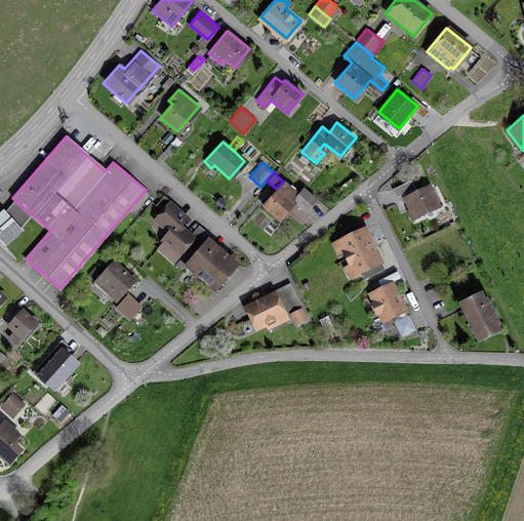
[(296,194),(283,182),(276,189),(262,205),(277,219),(292,202),(295,205),(288,213),(300,224),(308,215),(305,212),(316,200),(303,188),(296,194)]
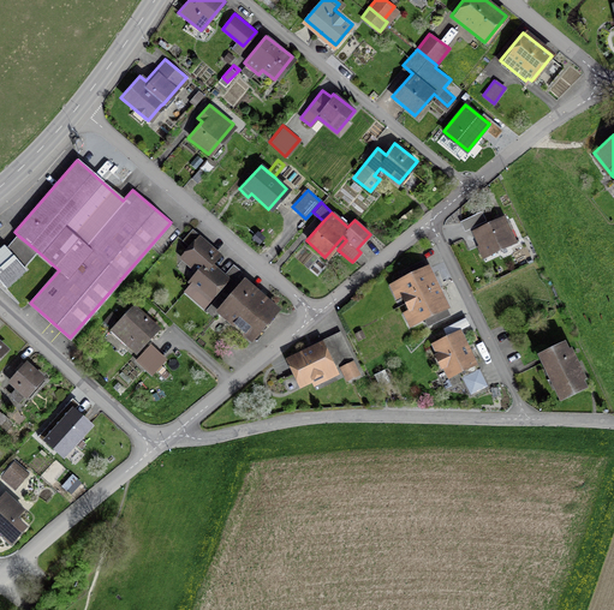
[(504,216),(472,229),(483,256),(516,241),(504,216)]
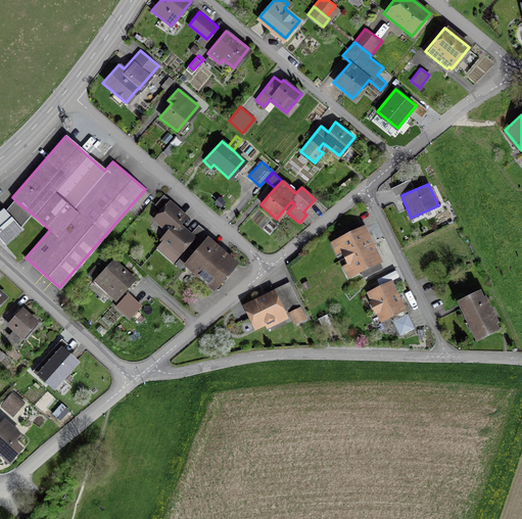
[(32,214),(15,200),(5,210),(0,215),(0,235),(5,243),(22,230),(19,227),(32,214)]
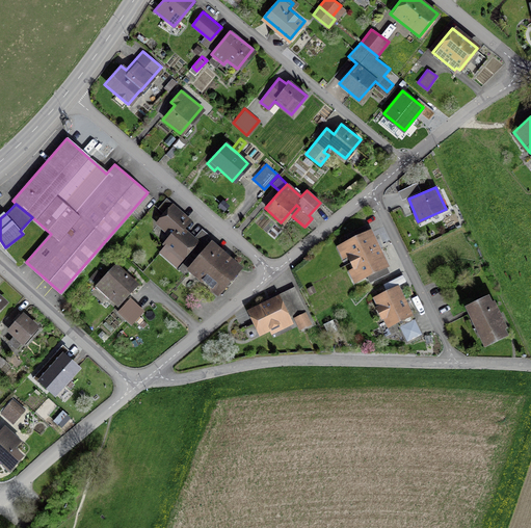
[(154,223),(170,237),(182,228),(189,219),(170,204),(154,223)]
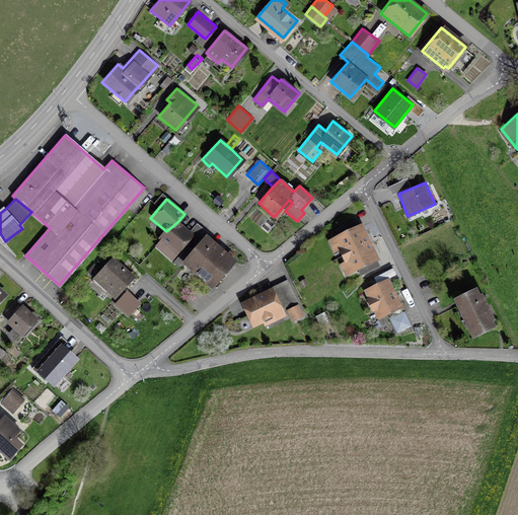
[(442,208),(434,212),(438,219),(446,216),(442,208)]
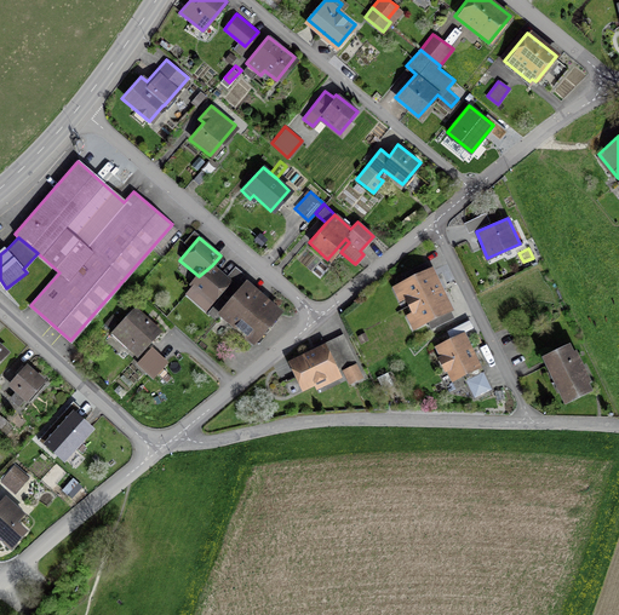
[(224,276),(212,265),(199,276),(185,293),(204,309),(221,288),(227,293),(242,274),(234,266),(224,276)]
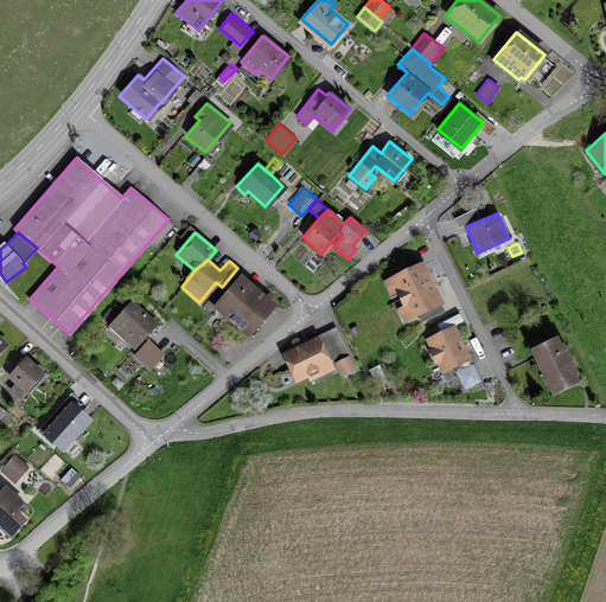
[(396,298),(431,280),(422,262),(388,280),(396,298)]
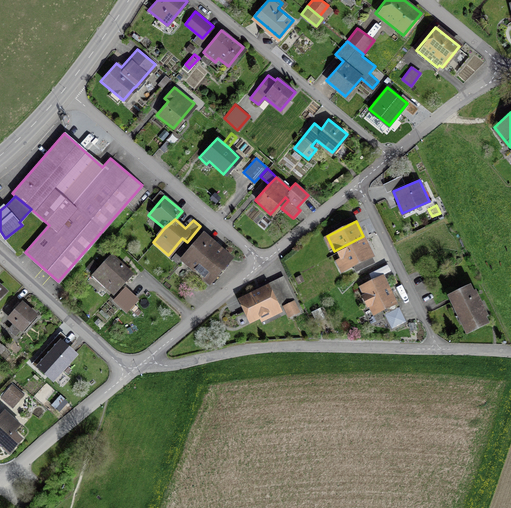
[(229,258),(201,233),(178,259),(206,284),(229,258)]
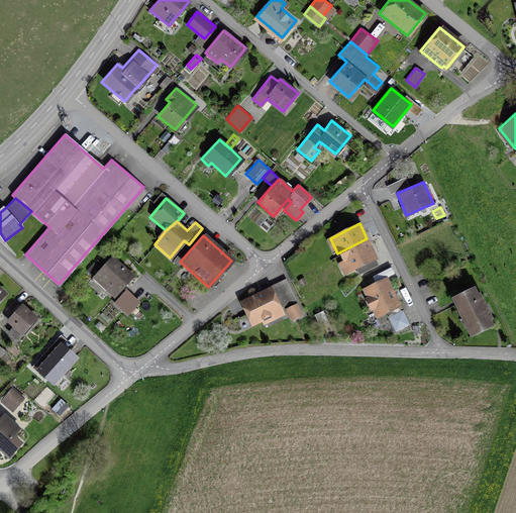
[(367,238),(337,253),(347,274),(377,259),(367,238)]
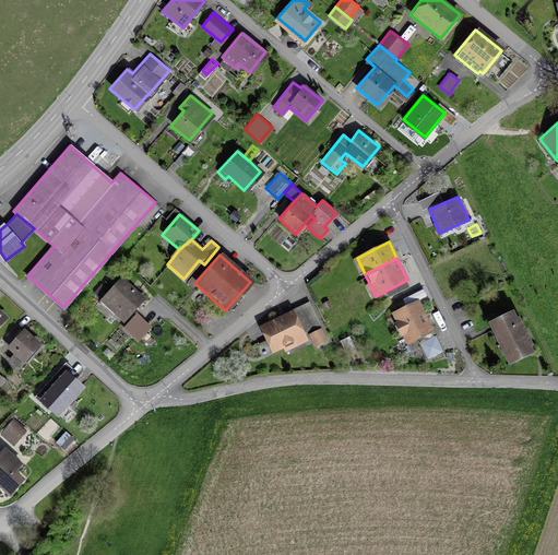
[(143,297),(121,276),(99,299),(122,320),(143,297)]
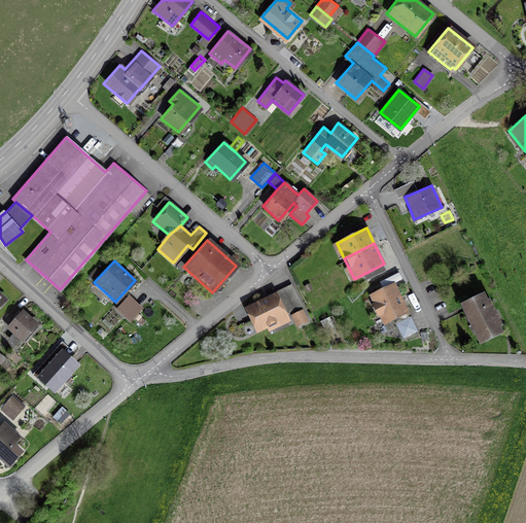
[(393,282),(369,294),(382,322),(408,310),(393,282)]
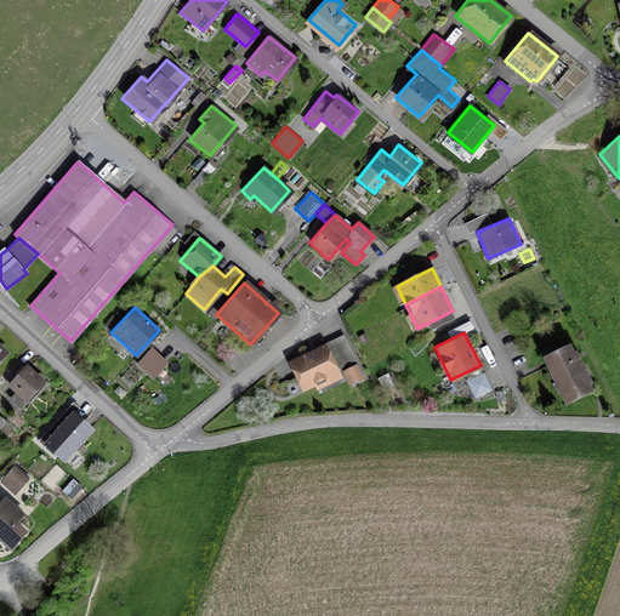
[(365,334),(358,336),(362,343),(369,340),(365,334)]
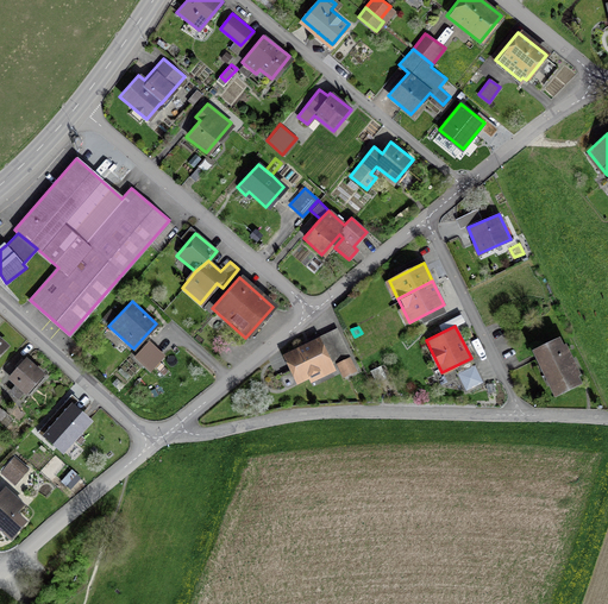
[(337,328),(318,338),(330,363),(336,360),(337,363),(350,357),(351,357),(337,328)]
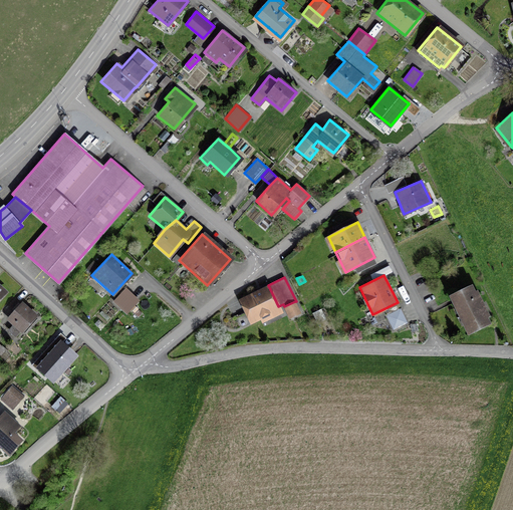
[(474,280),(450,292),(469,331),(493,320),(490,313),(492,312),(479,286),(477,287),(474,280)]
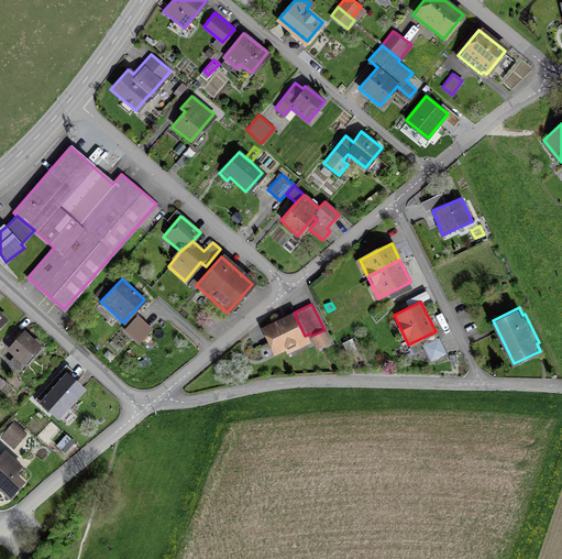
[(294,313),(262,328),(274,354),(286,349),(288,352),(308,342),(305,336),(294,313)]
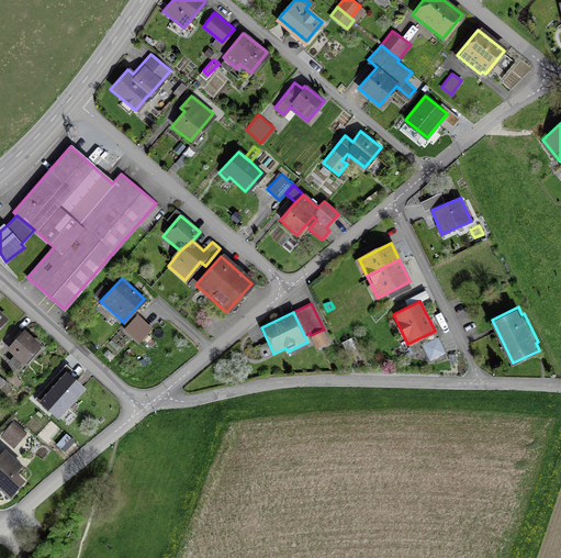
[(138,314),(127,326),(139,336),(150,325),(138,314)]
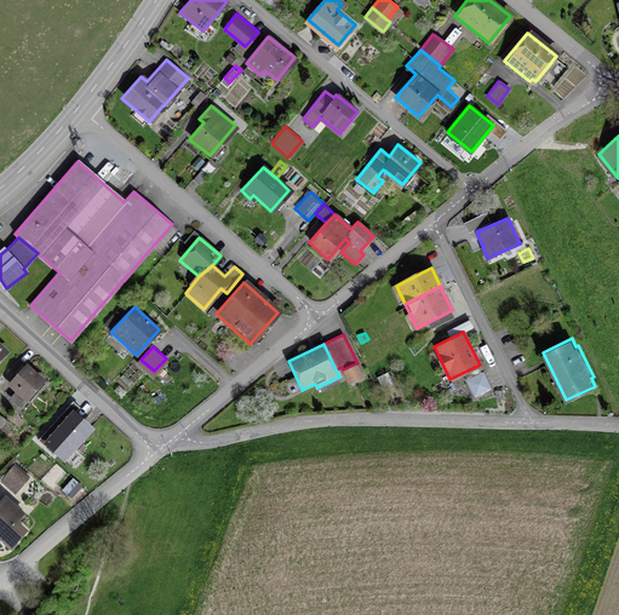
[(44,380),(26,363),(6,384),(15,391),(9,397),(16,404),(22,398),(24,401),(44,380)]
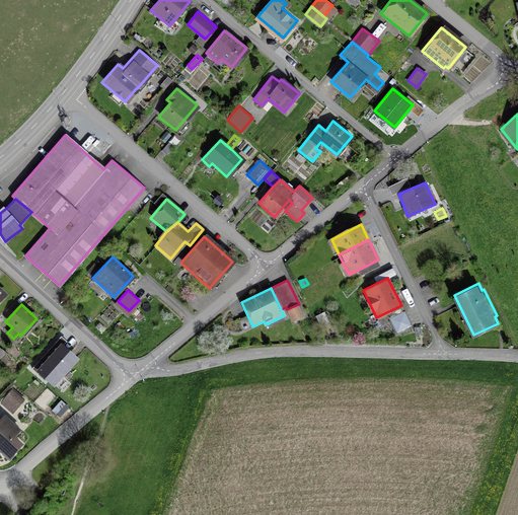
[(298,304),(287,309),(293,320),(303,315),(298,304)]
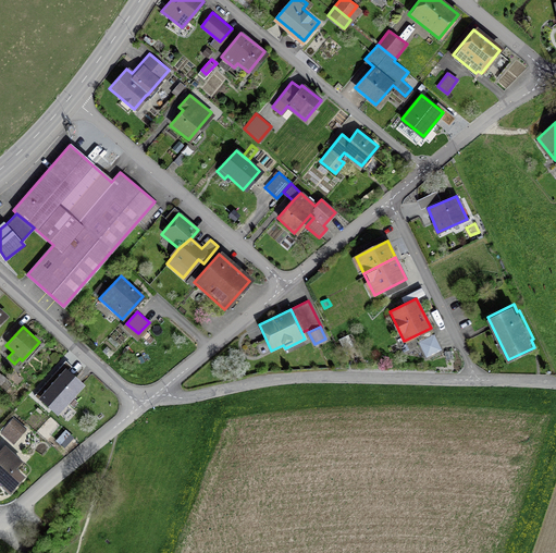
[(8,361),(0,355),(0,388),(3,391),(11,382),(8,380),(11,375),(2,368),(8,361)]
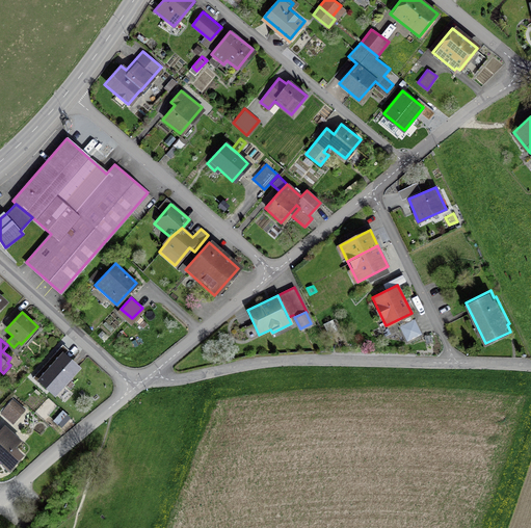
[(76,367),(62,353),(46,371),(50,374),(46,378),(56,388),(76,367)]
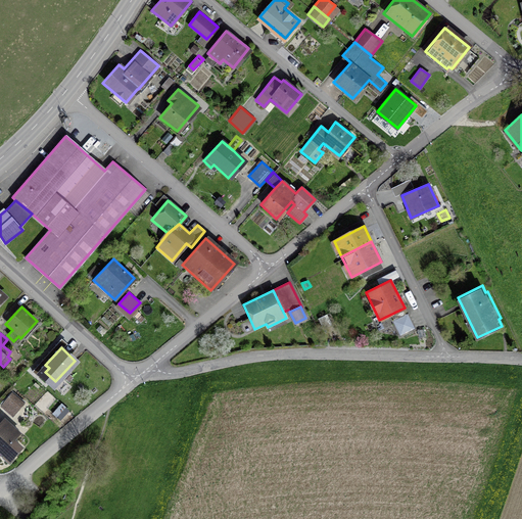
[(42,365),(38,361),(27,372),(31,376),(42,365)]
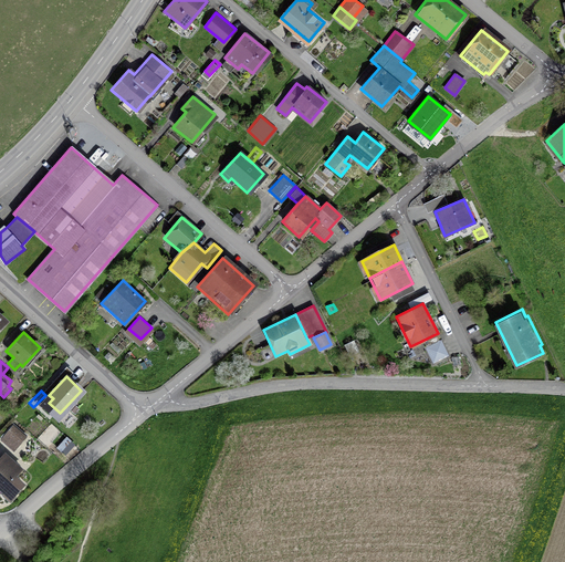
[(27,432),(13,423),(1,439),(14,449),(27,432)]
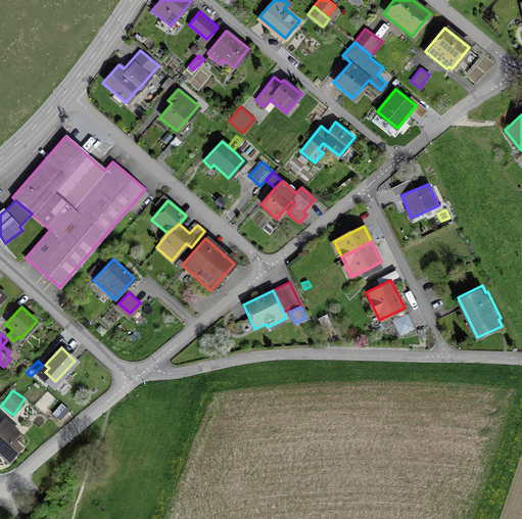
[(69,407),(63,402),(54,412),(60,417),(69,407)]
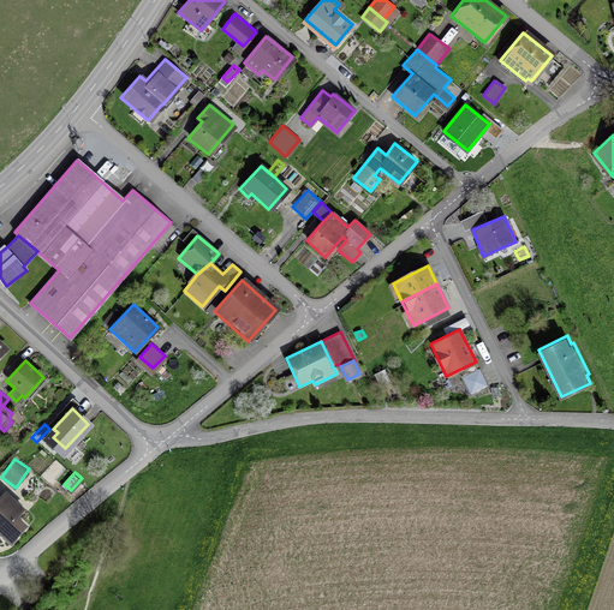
[(23,506),(5,490),(0,495),(0,532),(9,540),(24,525),(13,515),(23,506)]
